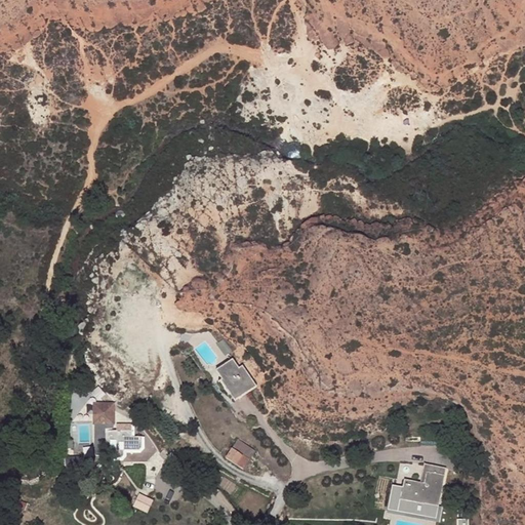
[(234,351),(225,338),(217,344),(226,356),(234,351)]
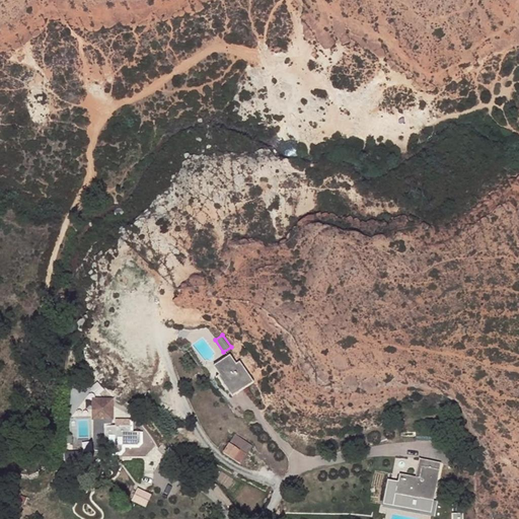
[(224,372),(237,392),(254,381),(241,360),(237,363),(231,355),(216,365),(221,374),(224,372)]
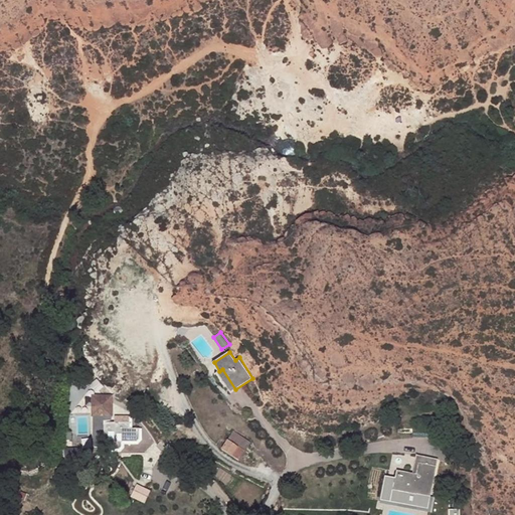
[(230,391),(235,389),(222,369),(219,371),(218,372),(230,391)]
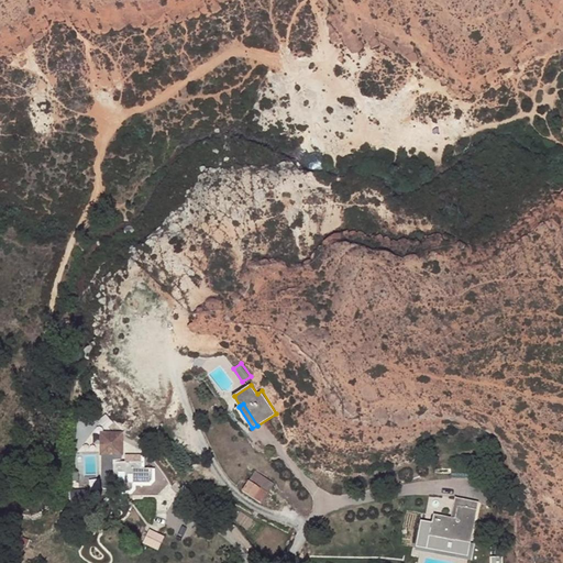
[(141,463),(112,463),(113,484),(116,489),(119,492),(124,493),(129,492),(132,488),(133,484),(146,484),(150,483),(152,479),(153,476),(153,472),(141,472),(141,463)]
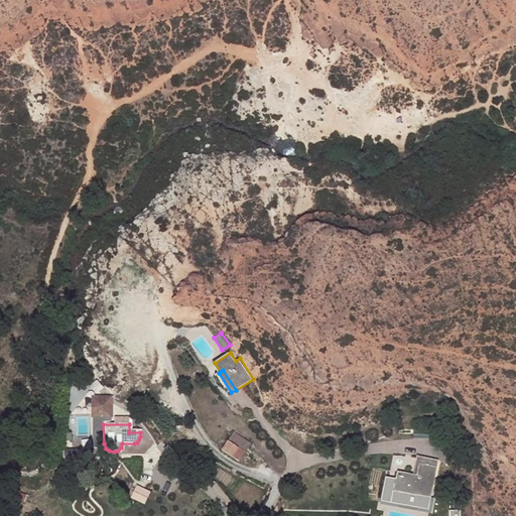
[(223,450),(240,461),(252,442),(235,431),(223,450)]
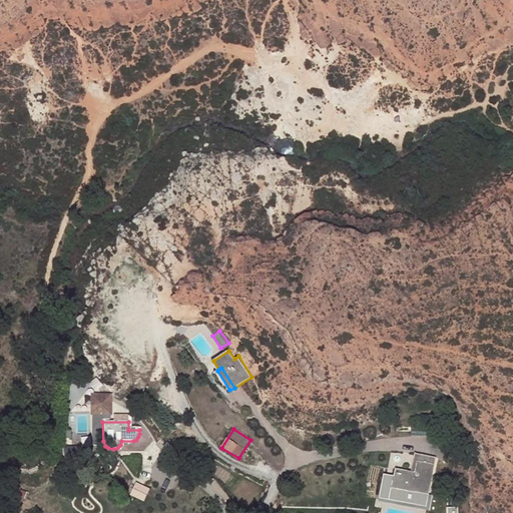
[(414,454),(411,473),(417,474),(420,455),(414,454)]
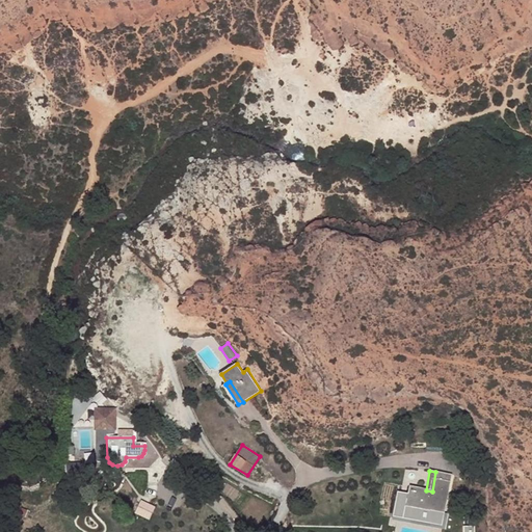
[(432,491),(426,490),(410,487),(406,508),(444,514),(453,476),(435,472),(432,491)]
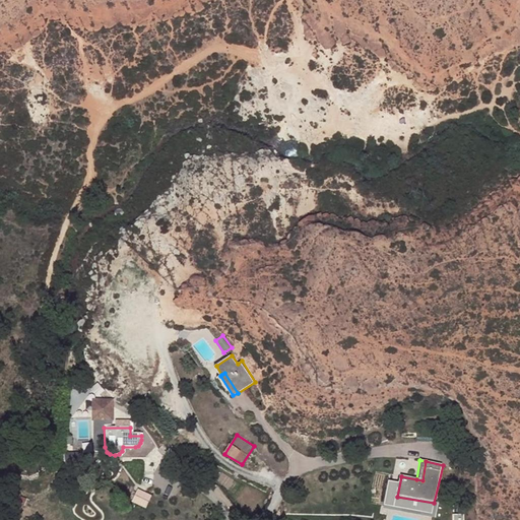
[(134,501),(149,507),(154,494),(140,488),(134,501)]
